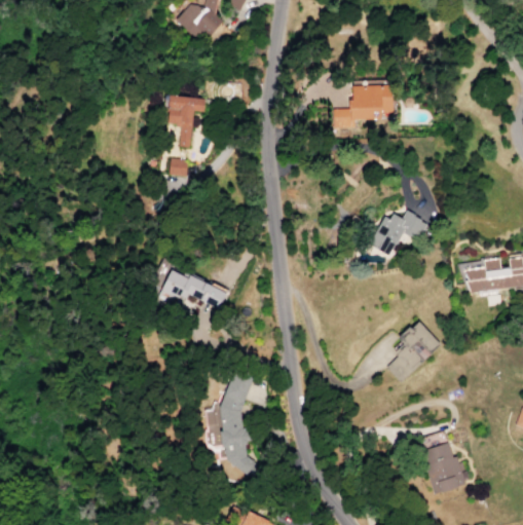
[(218,0),(188,0),(183,31),(198,34),(198,35),(216,38),(219,20),(215,19),(218,0)]
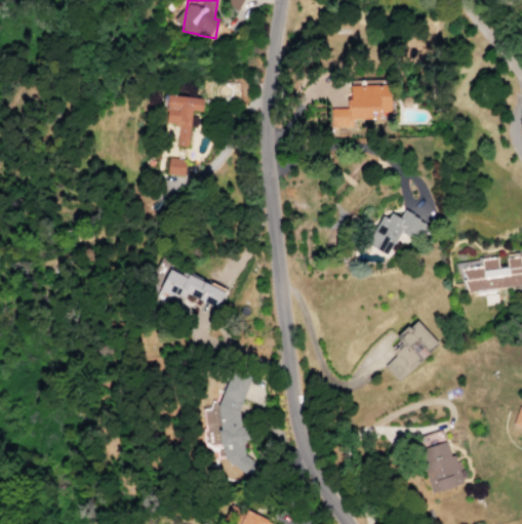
[(230,0),(228,5),(240,11),(245,0),(230,0)]
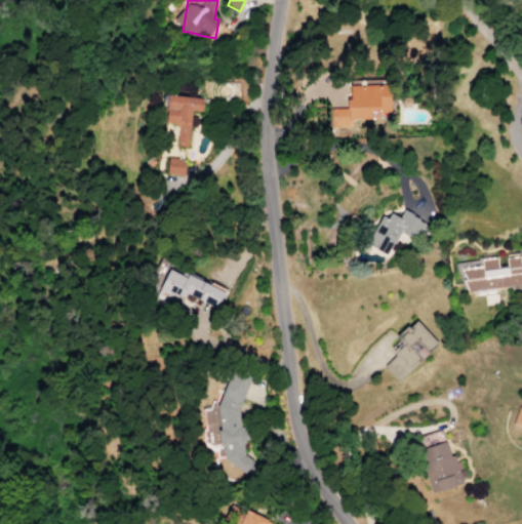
[(393,85),(352,86),(353,97),(350,97),(350,110),(333,111),(333,135),(354,135),(354,119),(383,119),(382,112),(393,112),(393,85)]
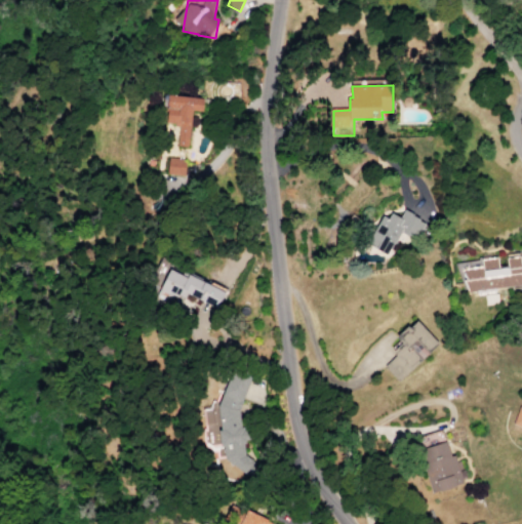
[(203,113),(205,99),(173,96),(168,148),(189,151),(193,112),(203,113)]
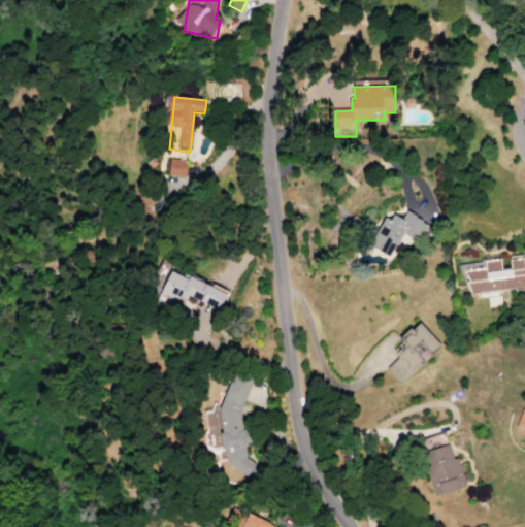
[(169,175),(187,177),(188,161),(170,160),(169,175)]
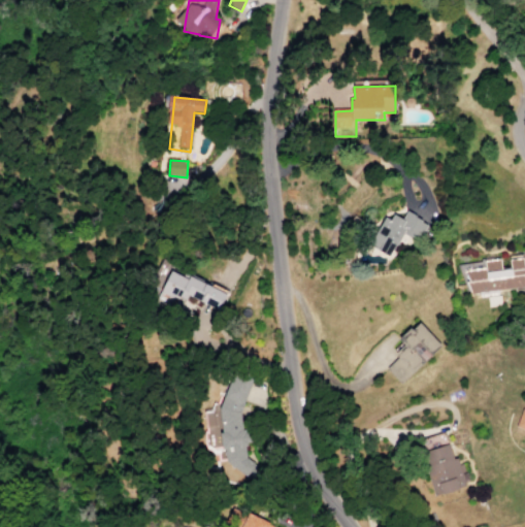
[(420,241),(428,222),(406,213),(403,222),(387,215),(373,250),(393,257),(402,234),(420,241)]
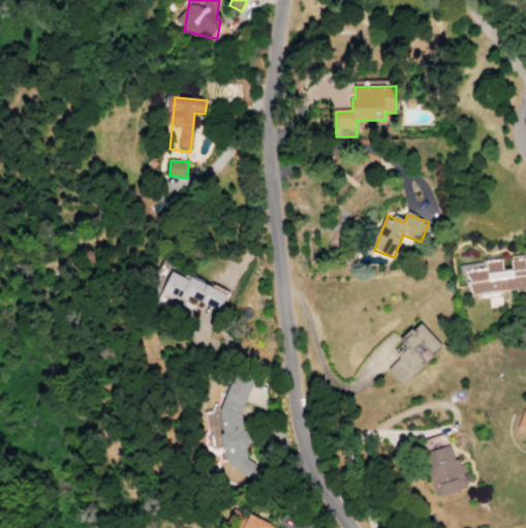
[(525,259),(514,260),(515,270),(505,271),(504,260),(485,262),(486,270),(470,272),(472,294),(525,287),(525,259)]
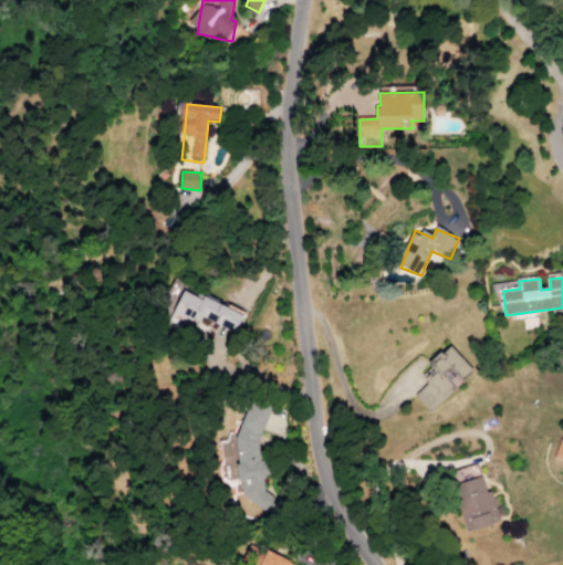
[(199,317),(238,333),(246,314),(205,297),(205,299),(186,291),(176,314),(197,322),(199,317)]
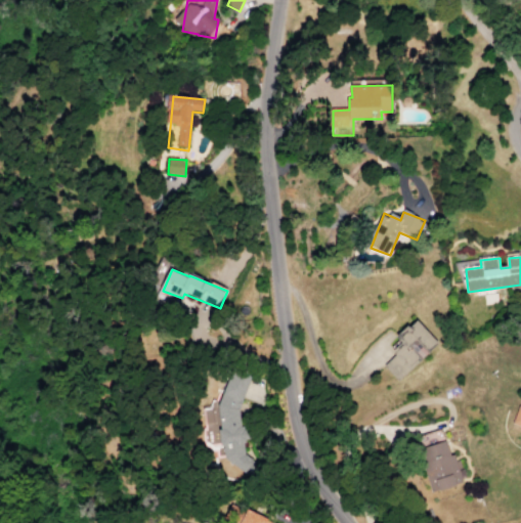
[(384,365),(400,382),(440,344),(418,320),(399,338),(406,345),(384,365)]
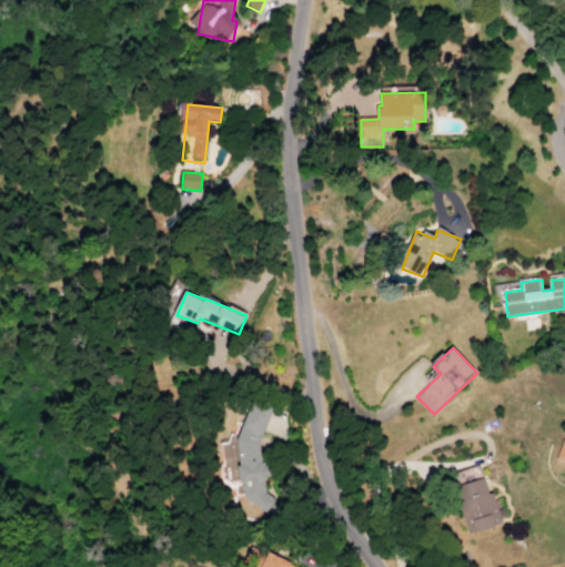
[(272,409),(256,405),(250,405),(238,444),(242,503),(273,514),(278,500),(265,496),(264,487),(270,471),(270,466),(261,464),(260,449),(272,409)]
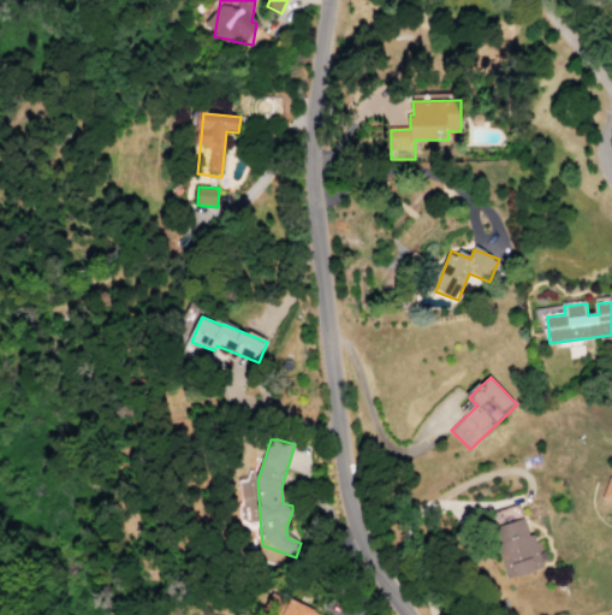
[(536,534),(529,536),(527,521),(497,526),(506,578),(544,572),(536,534)]
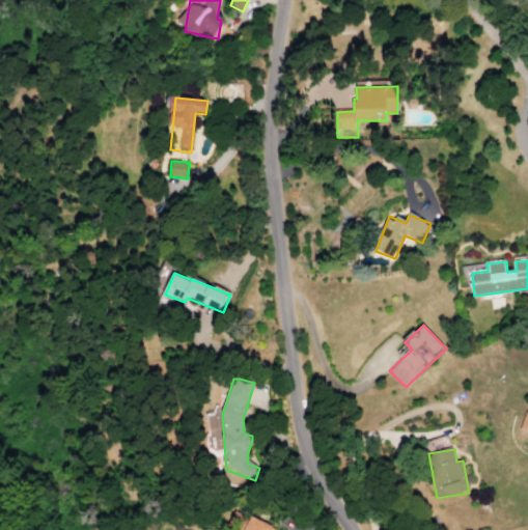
[(278,529),(250,518),(244,529),(278,529)]
